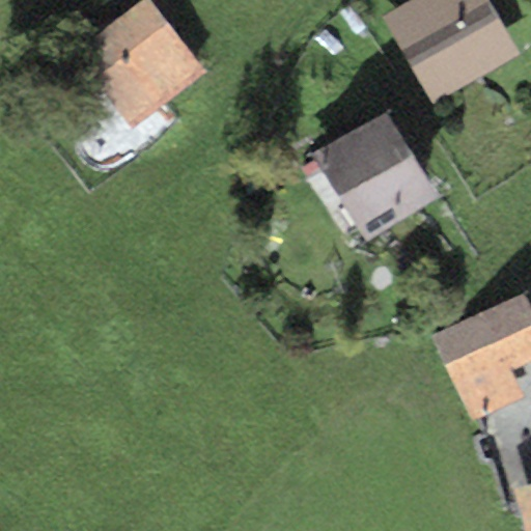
[(151,0),(142,0),(74,52),(131,128),(206,72),(151,0)]
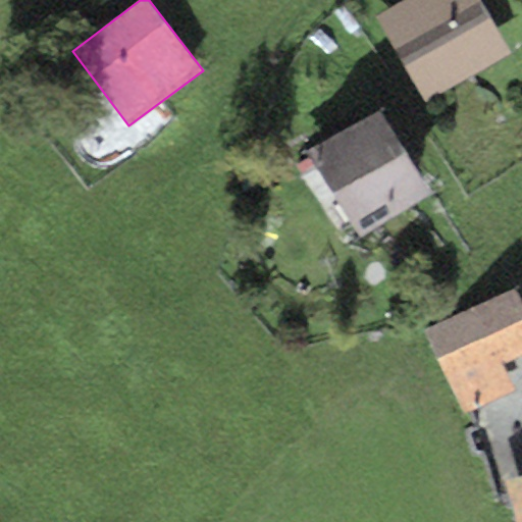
[(479,0),(406,0),(376,17),(424,100),(510,51),(479,0)]
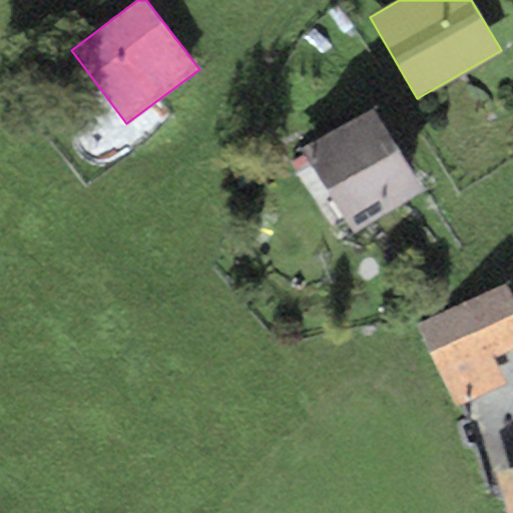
[(372,107),(302,150),(353,231),(423,188),(372,107)]
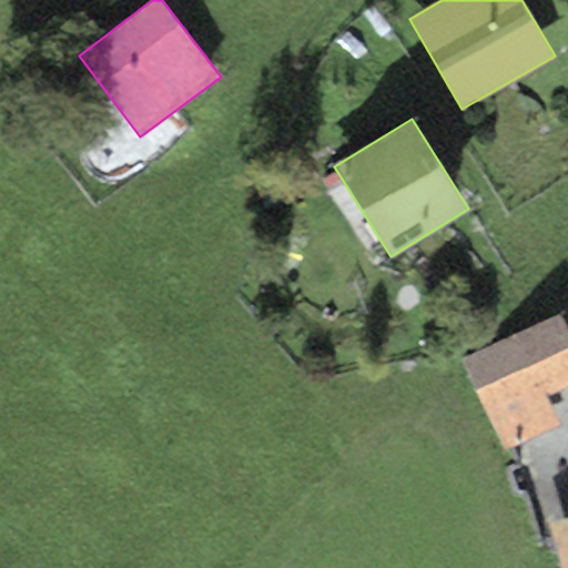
[(559,424),(545,395),(567,384),(567,334),(558,314),(460,361),(504,450),(559,424)]
